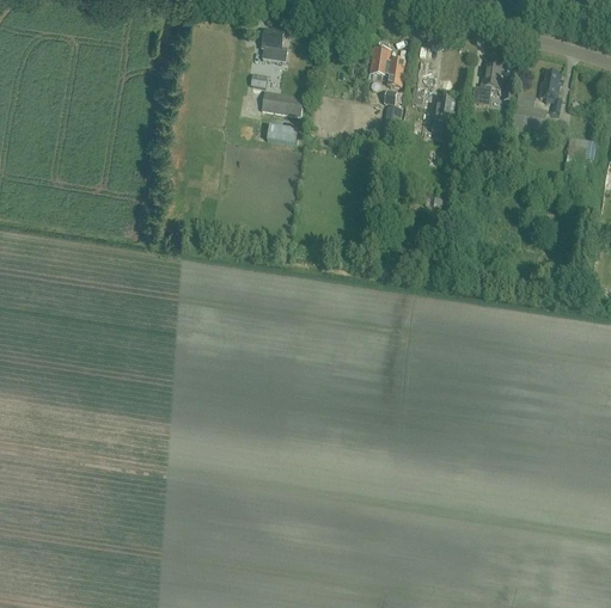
[(283,61),(286,48),(281,48),(283,31),(264,28),(261,47),(263,48),(262,57),(283,61)]
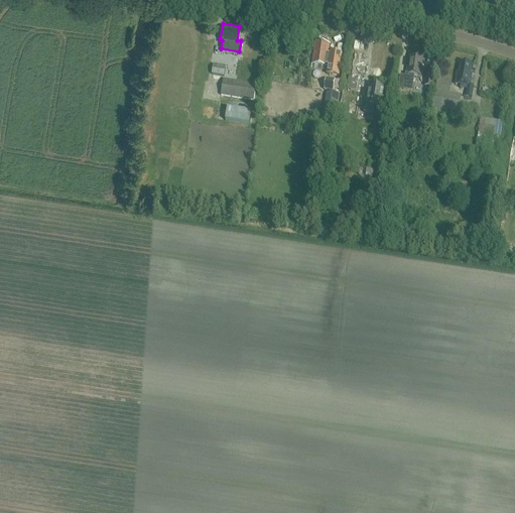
[(315,38),(311,60),(312,60),(325,62),(326,63),(326,61),(329,62),(327,72),(338,73),(341,51),(331,49),(330,50),(328,49),(330,40),(315,38)]
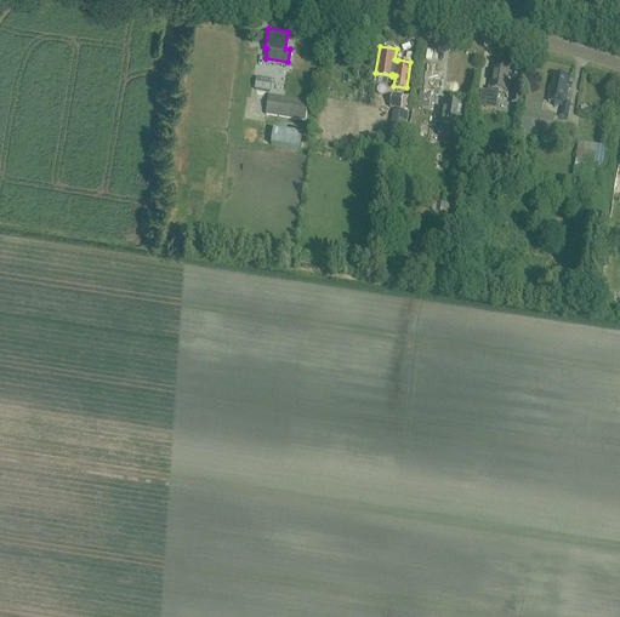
[(507,89),(508,78),(506,78),(508,67),(491,63),(487,89),(482,87),(479,101),(489,103),(490,96),(496,97),(499,87),(507,89)]
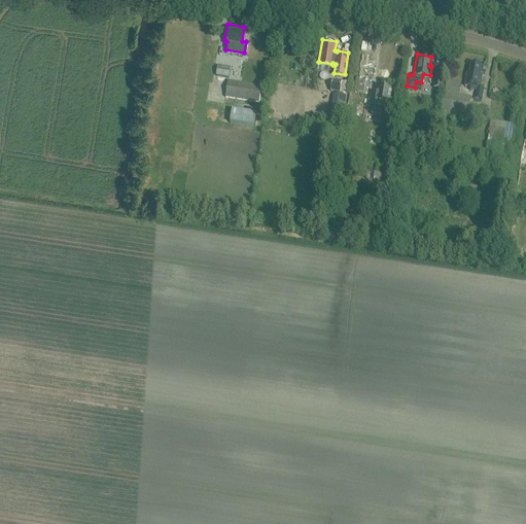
[(480,85),(483,63),(469,61),(468,71),(466,70),(464,82),(469,83),(468,88),(474,89),(474,84),(480,85)]
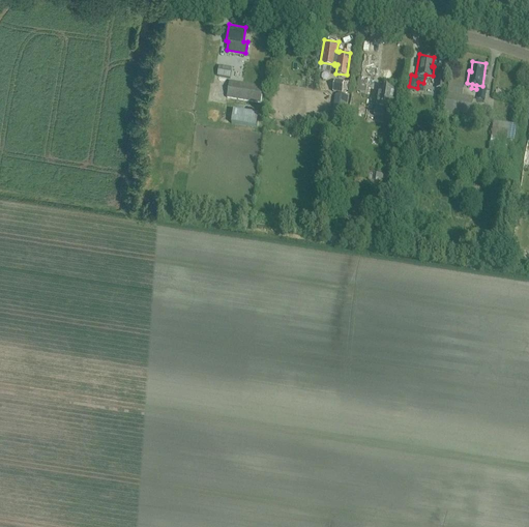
[(229,76),(231,65),(218,63),(216,74),(229,76)]
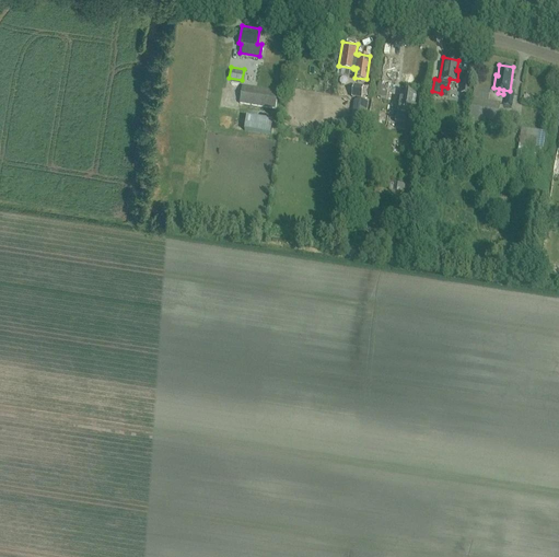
[(469,92),(473,72),(463,71),(459,91),(469,92)]
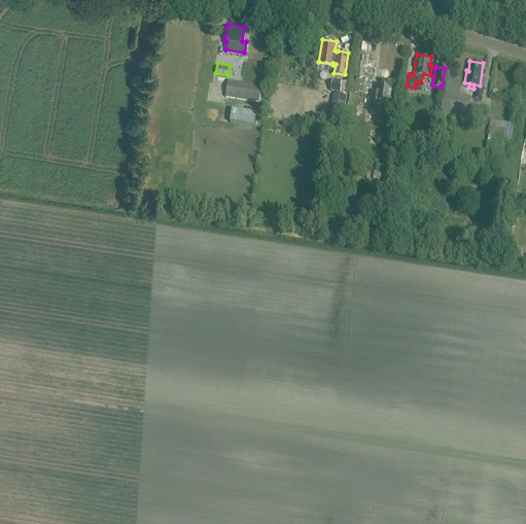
[(258,100),(261,82),(228,77),(224,95),(258,100)]
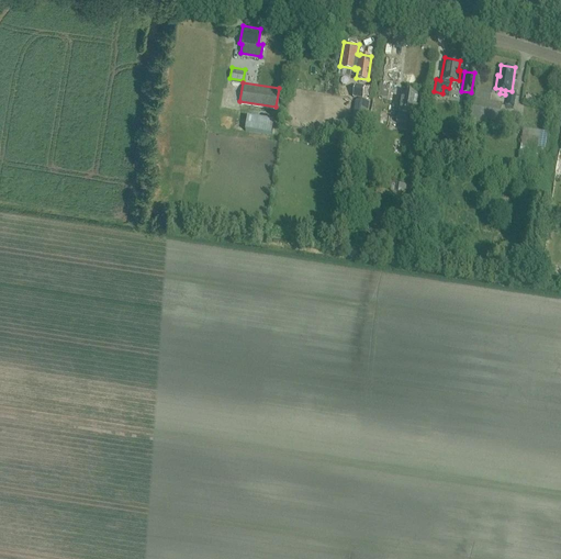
[(352,94),(365,97),(366,85),(355,82),(352,94)]
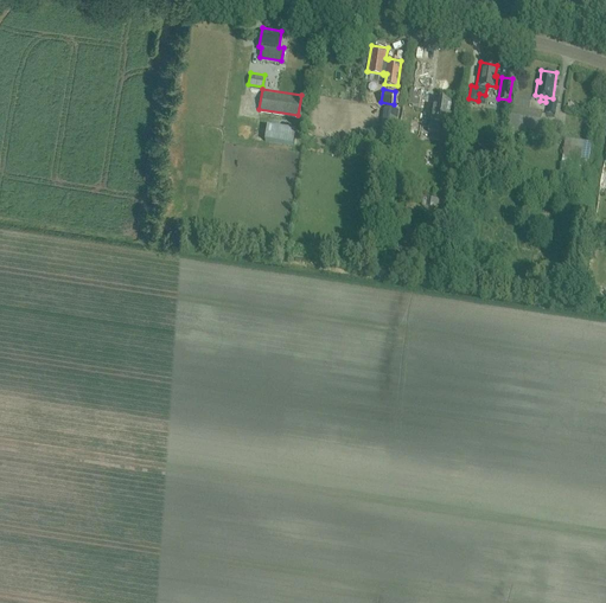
[(511,104),(508,124),(516,126),(515,132),(531,133),(531,135),(540,136),(542,119),(543,107),(521,104),(522,92),(512,91),(511,104)]
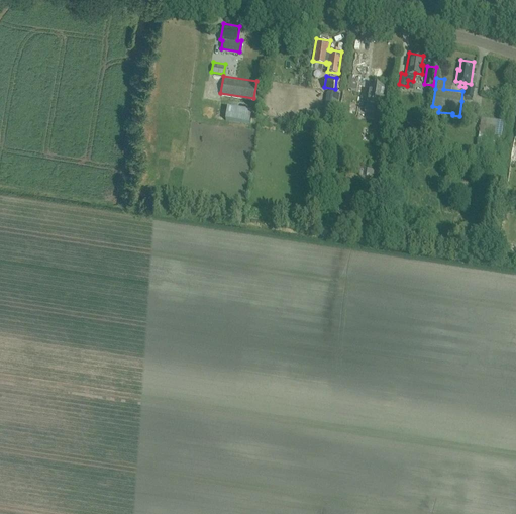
[(382,104),(385,87),(371,84),(368,101),(366,101),(365,109),(374,111),(375,103),(382,104)]
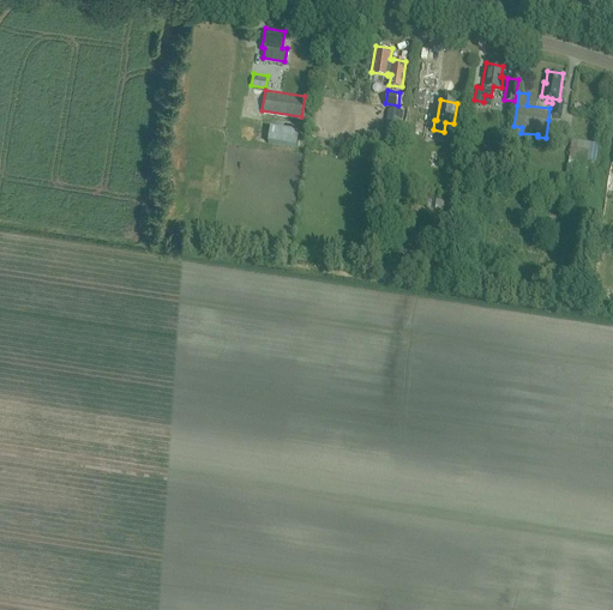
[(390,107),(386,136),(398,137),(402,108),(390,107)]
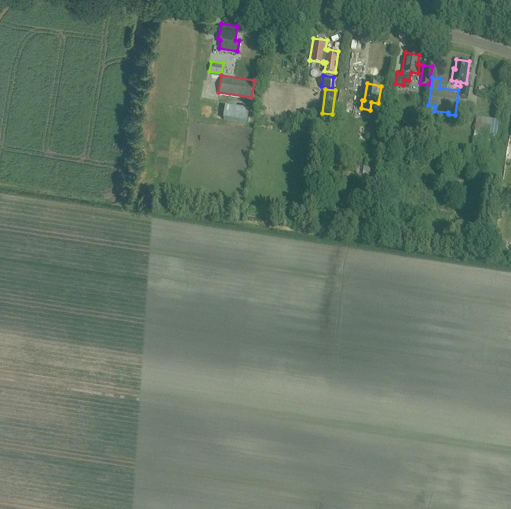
[(249,108),(225,104),(223,116),(247,119),(249,108)]
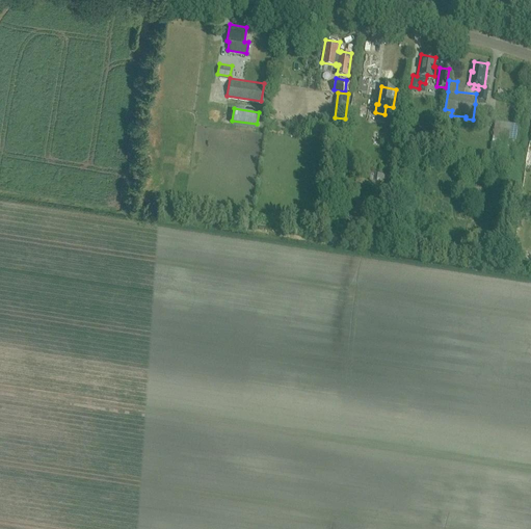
All buildings are outlined.
